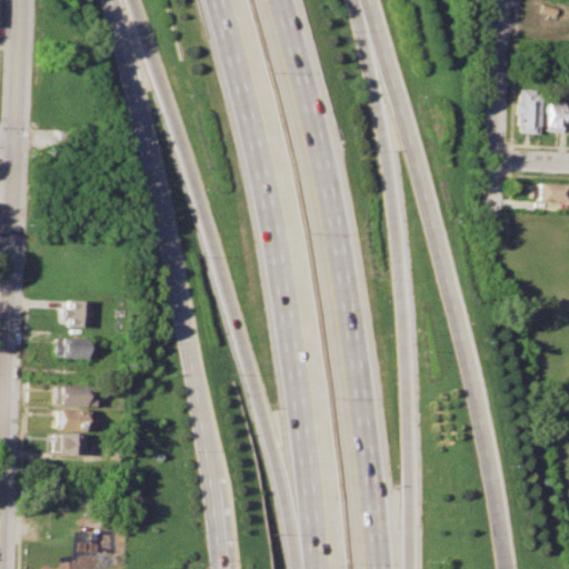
[(516,89),(515,131),(533,131),(536,90),(516,89)]
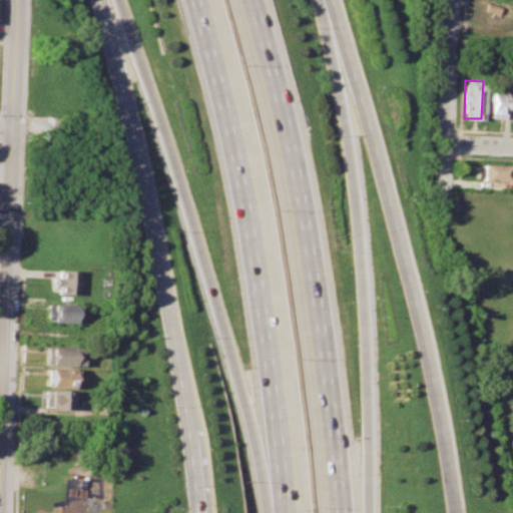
[(489,92),(489,117),(503,117),(504,92),(489,92)]
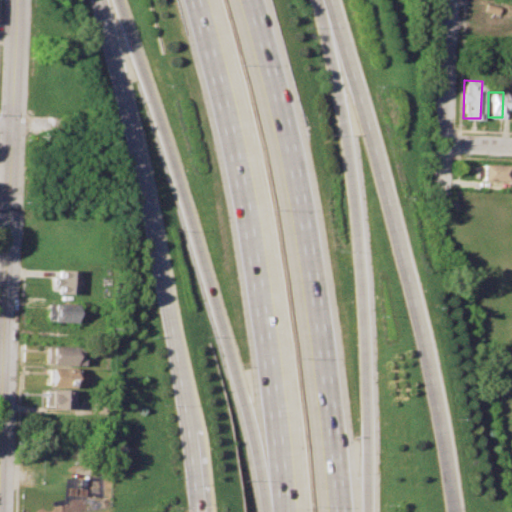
[(480,163),(479,177),(505,178),(505,164),(480,163)]
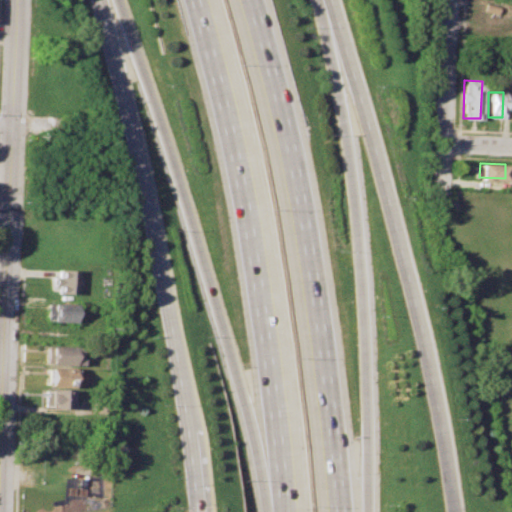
[(57,268),(77,269),(76,294),(56,293),(57,284),(51,284),(52,276),(57,276),(57,268)]
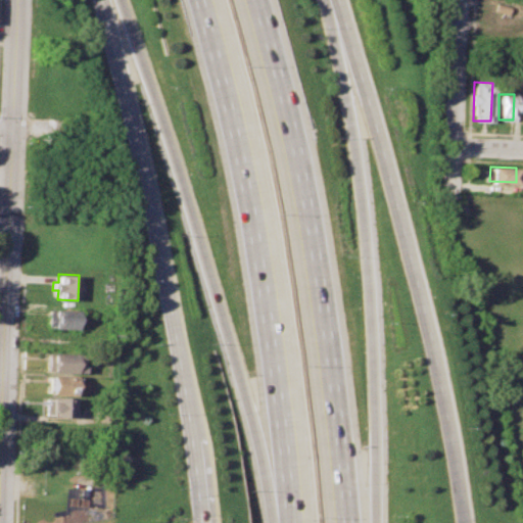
[(46,308),(75,310),(74,328),(46,327),(46,308)]
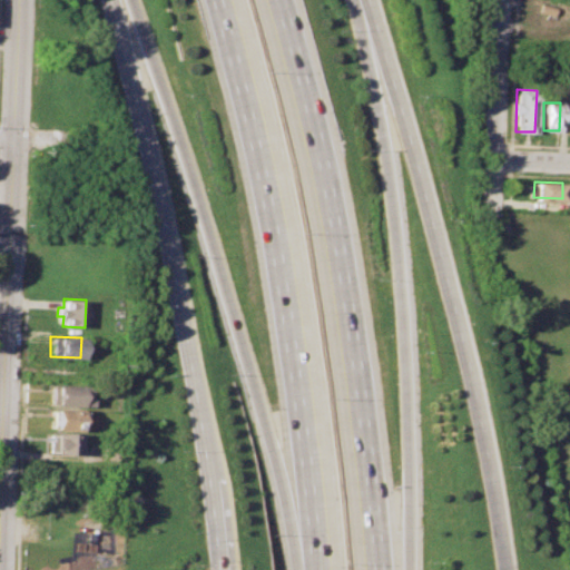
[(49,384),(88,385),(87,405),(49,404),(49,384)]
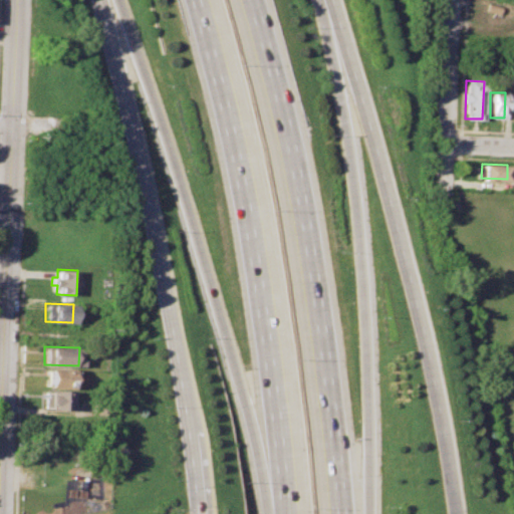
[(43,370),(48,370),(48,366),(71,368),(70,388),(47,387),(47,383),(43,382),(43,370)]
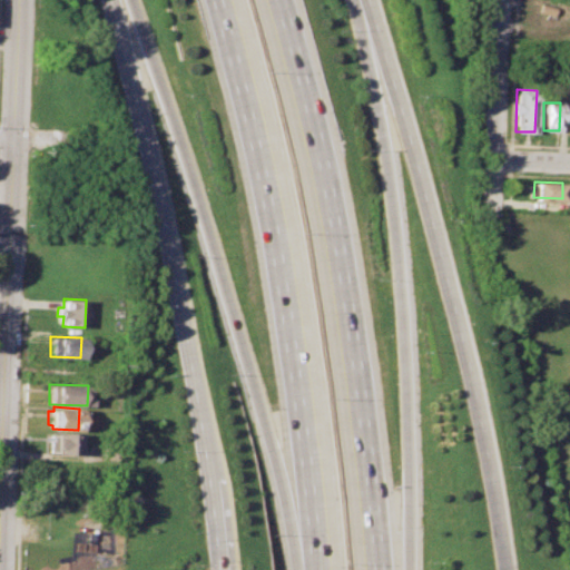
[(47,432),(78,433),(77,453),(47,452),(47,432)]
